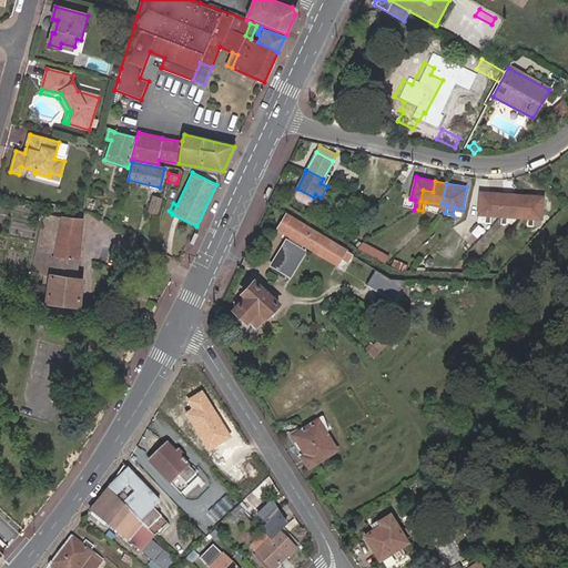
[(310,204),(314,198),(297,189),(293,195),(310,204)]
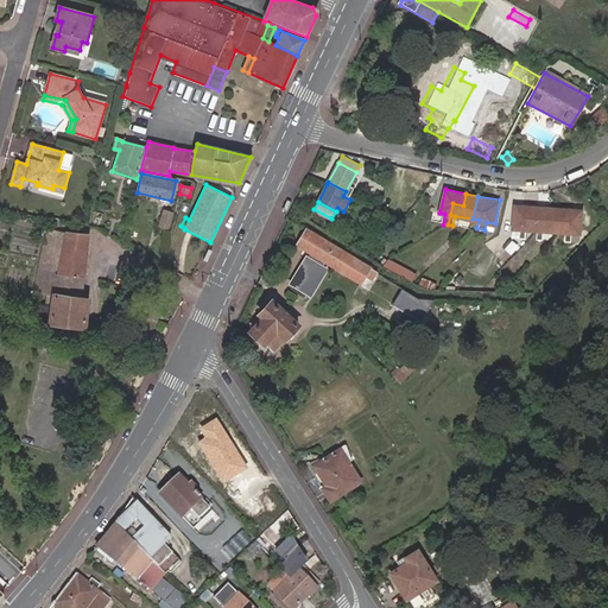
[(537,229),(539,204),(518,203),(515,227),(519,227),(519,235),(524,235),(525,228),(537,229)]
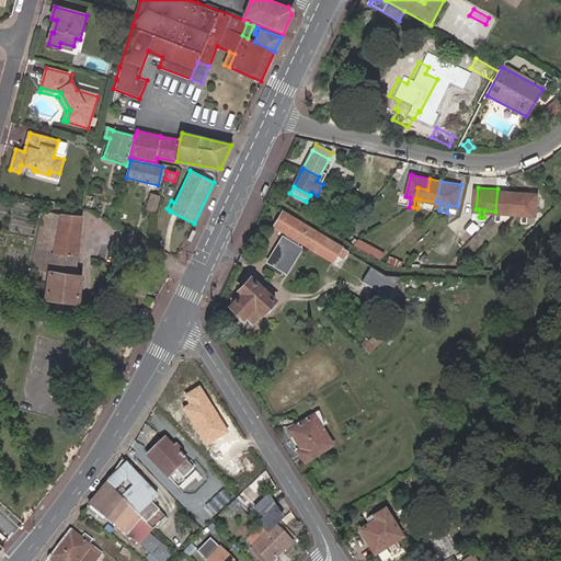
[(516,191),(497,189),(495,212),(502,212),(502,219),(505,219),(506,213),(514,213),(516,191)]
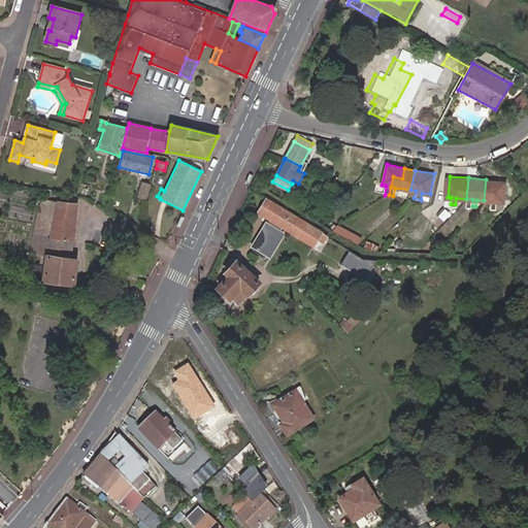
[(506,182),(486,179),(484,200),(483,207),(488,208),(489,201),(503,202),(506,182)]
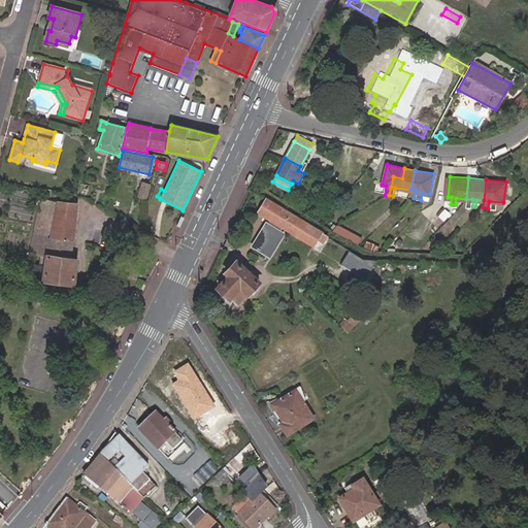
[(145,199),(151,185),(142,182),(138,196),(145,199)]
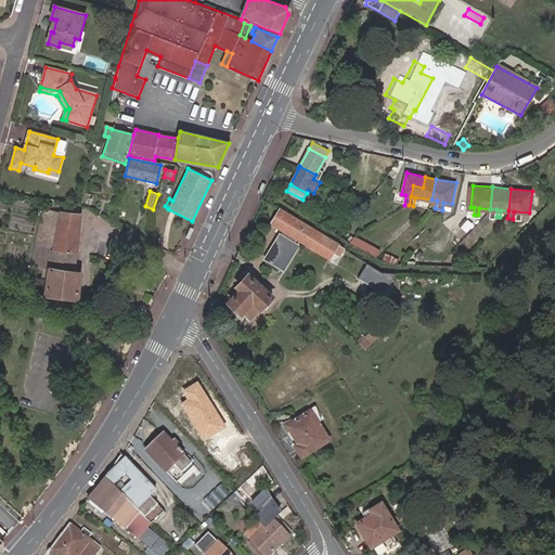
[(84,192),(80,204),(91,207),(95,195),(84,192)]
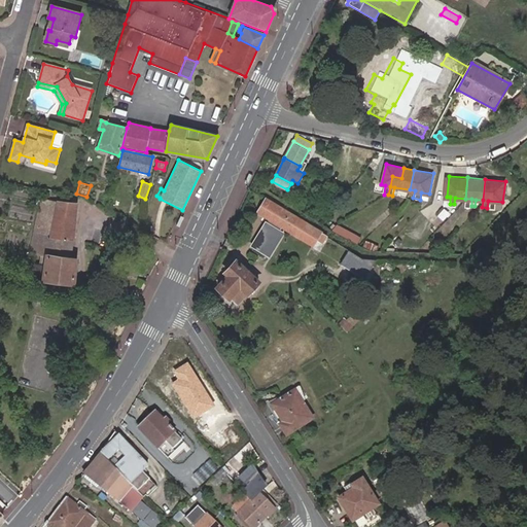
[(381,184),(375,182),(373,191),(384,195),(385,185),(381,184)]
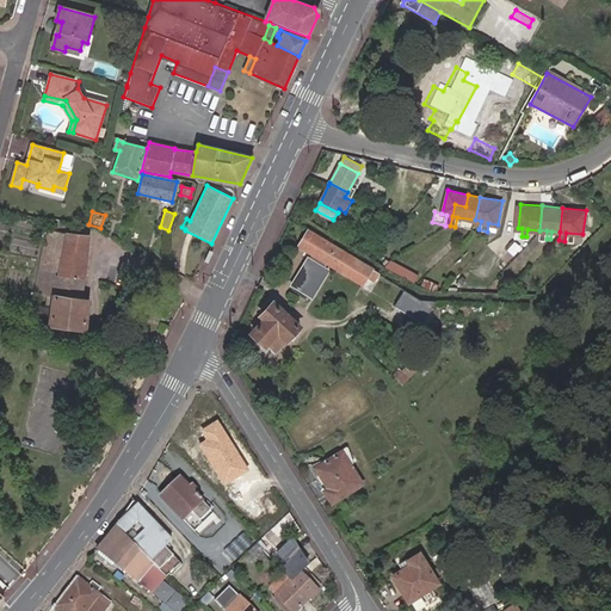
[(470,230),(475,220),(457,217),(455,227),(470,230)]
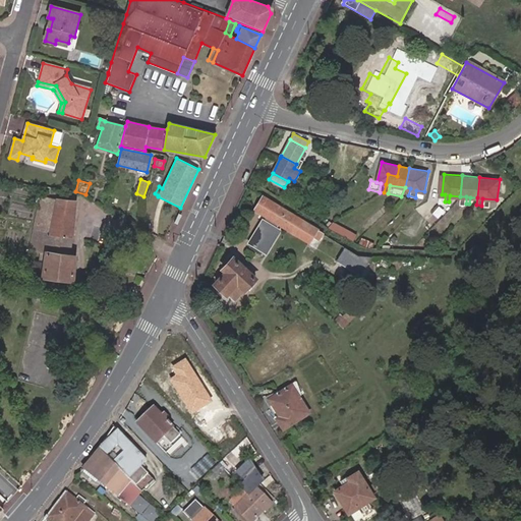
[(422,198),(424,191),(416,190),(415,197),(422,198)]
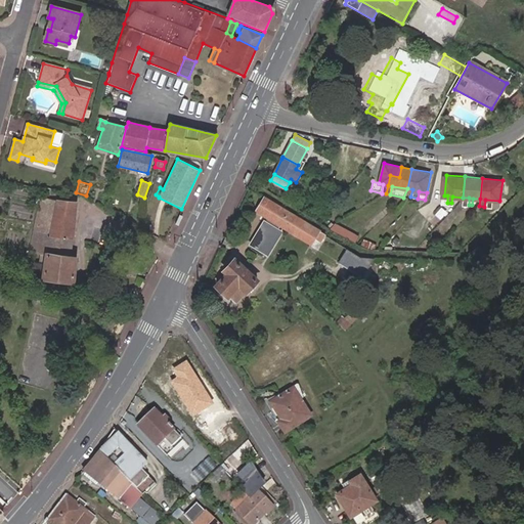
[(266,199),(264,197),(256,210),(268,218),(269,219),(267,223),(265,222),(264,221),(250,243),(266,254),(273,244),(270,242),(278,229),(276,228),(279,224),(310,245),(314,239),(320,243),(324,235),(312,228),(278,207),(266,199)]
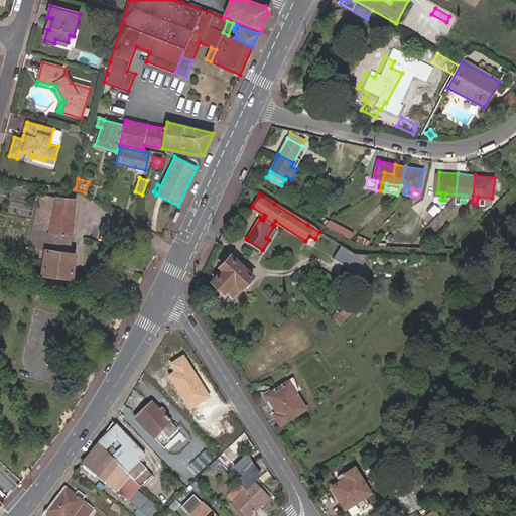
[(71,252),(76,200),(76,199),(46,197),(40,197),(29,248),(45,249),(44,260),(28,259),(25,273),(42,275),(73,278),(76,253),(71,252)]
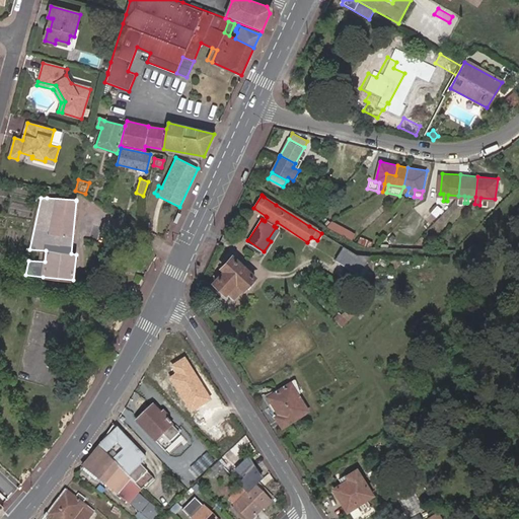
[(355,233),(331,222),(326,226),(336,232),(349,240),(355,233)]
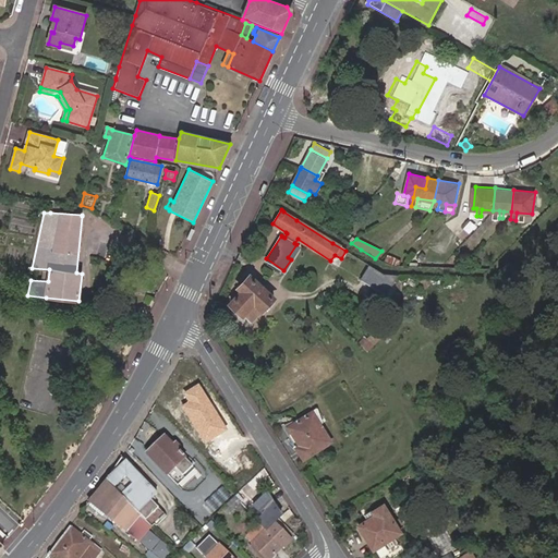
[(391,266),(399,266),(400,261),(387,255),(380,262),(383,263),(391,266)]
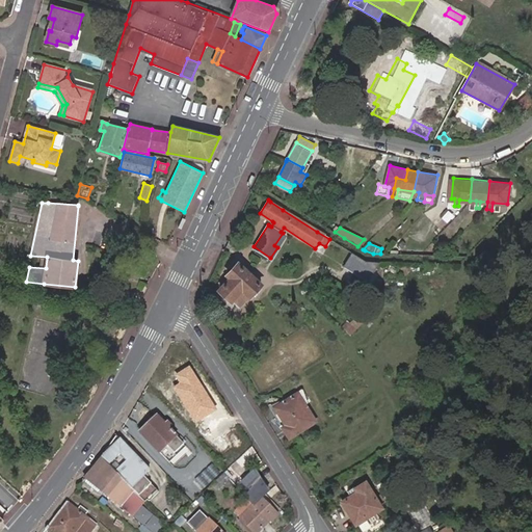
[(357,277),(367,263),(356,256),(353,254),(344,269),(357,277)]
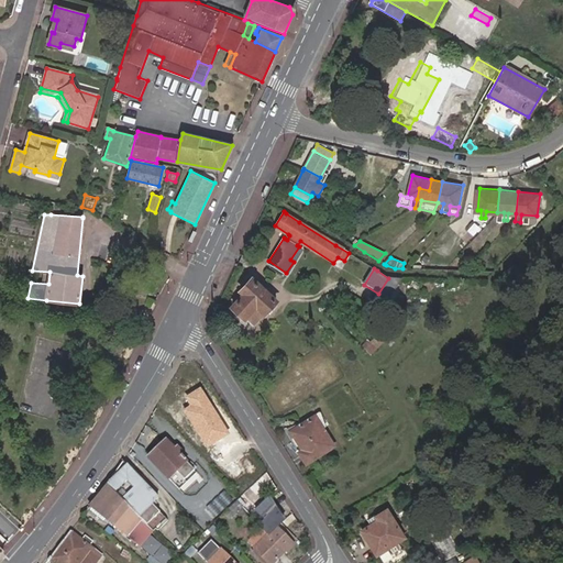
[(254,324),(276,300),(253,278),(242,290),(245,293),(234,306),(239,310),(236,313),(243,319),(245,317),(254,324)]
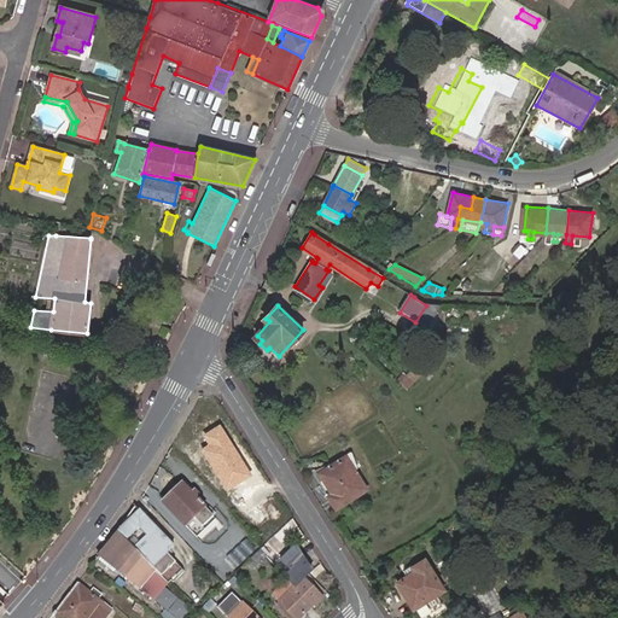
[(426,305),(415,322),(427,327),(439,305),(426,305)]
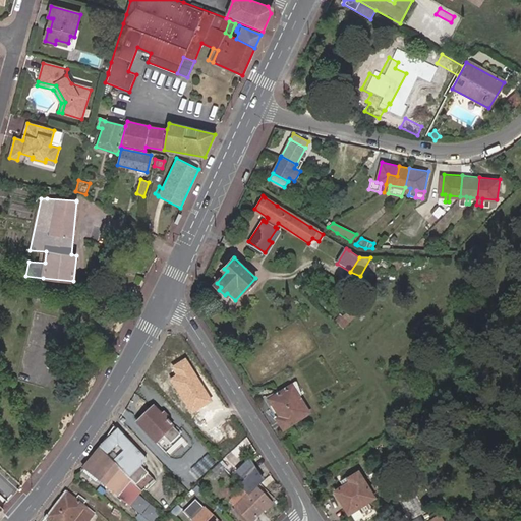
[(292,385),(271,399),(281,415),(278,417),(284,427),(309,411),(292,385)]
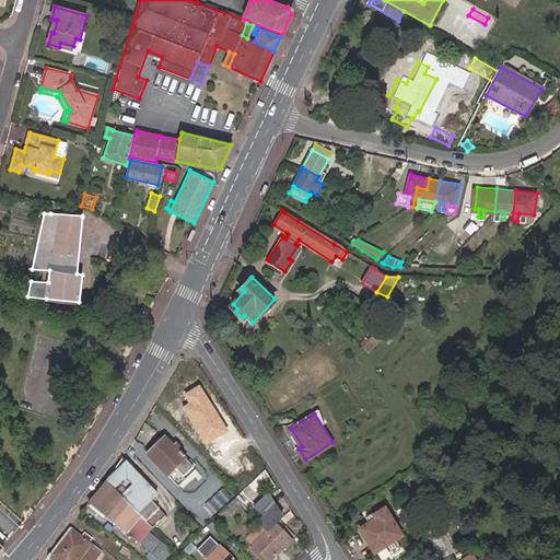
[(186,458),(166,439),(161,439),(156,443),(156,448),(149,456),(167,476),(186,458)]
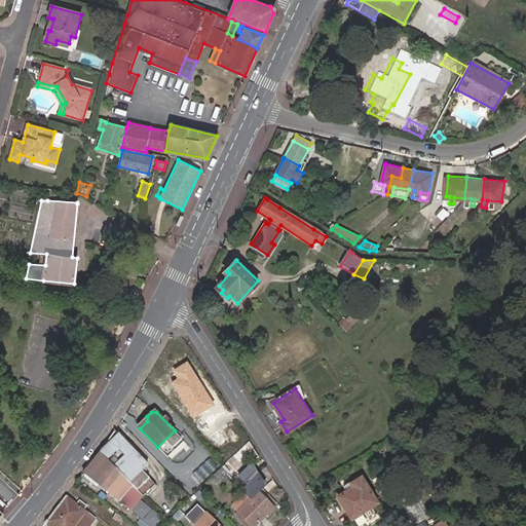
[(130,433),(126,427),(119,434),(124,438),(130,433)]
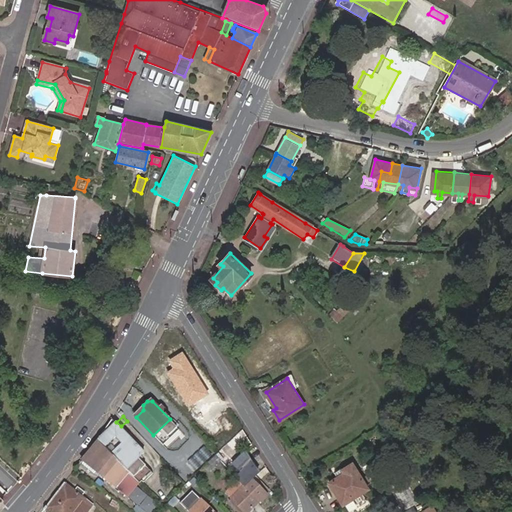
[(161,442),(177,426),(170,419),(153,435),(161,442)]
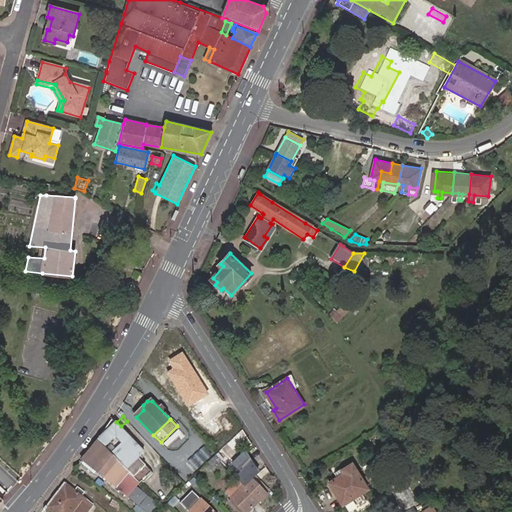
[(105,433),(97,440),(98,441),(112,455),(130,473),(132,475),(140,483),(152,472),(139,458),(145,452),(143,450),(127,433),(121,426),(116,422),(109,428),(110,433),(108,435),(105,433)]
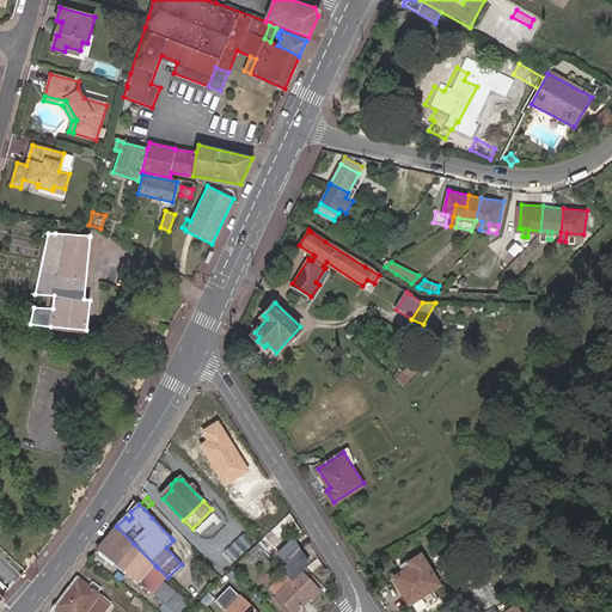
[(171,538),(178,531),(176,527),(159,510),(152,518),(171,538)]
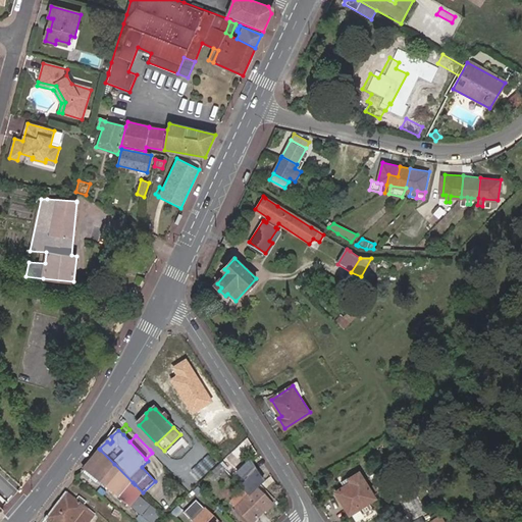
[(143,492),(135,484),(133,482),(114,464),(100,450),(86,468),(98,479),(127,506),(128,507),(129,507),(131,507),(131,506),(132,506),(143,492)]
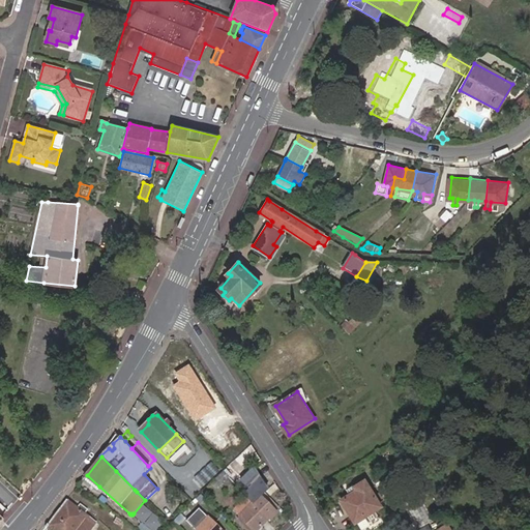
[(268,489),(254,468),(241,480),(249,490),(245,494),(253,503),(240,516),(254,529),(257,529),(276,511),(261,496),(268,489)]
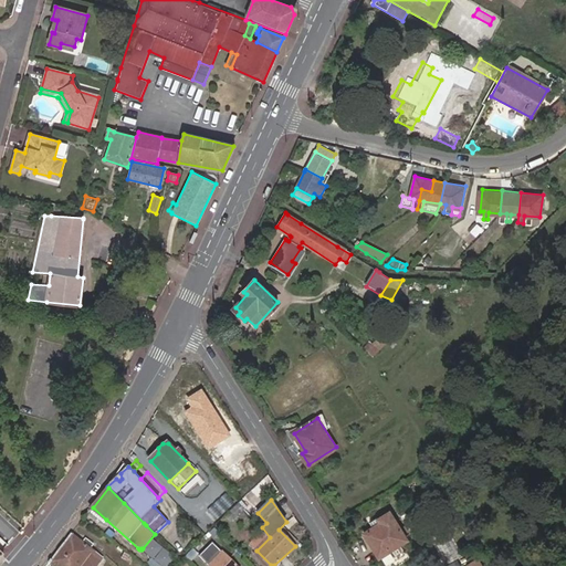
[(244,511),(238,504),(226,517),(231,523),(244,511)]
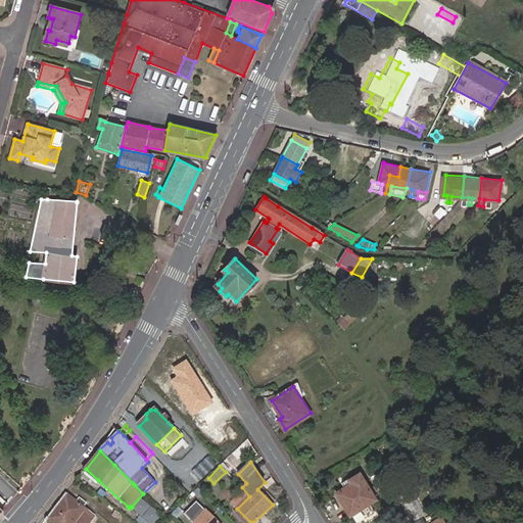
[(98,480),(86,469),(84,471),(96,482),(98,480)]
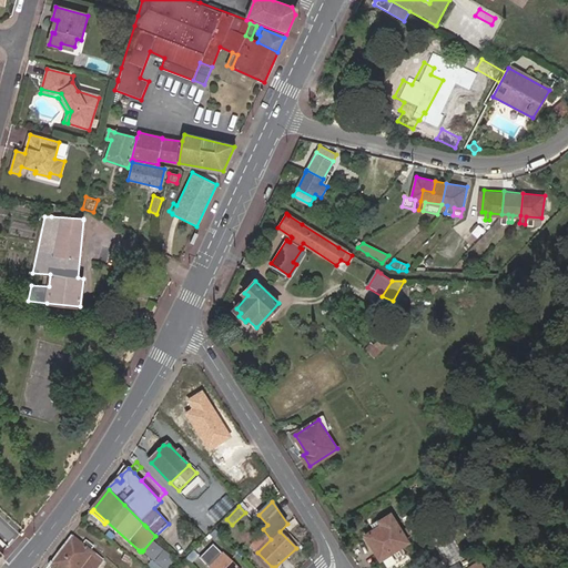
[(408,543),(392,514),(379,520),(383,525),(375,529),(366,535),(381,560),(408,543)]
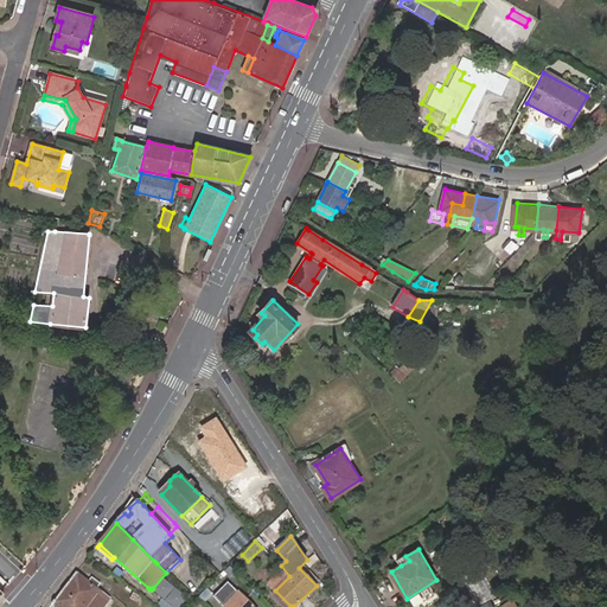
[(406,556),(406,555),(397,560),(401,566),(409,561),(406,556)]
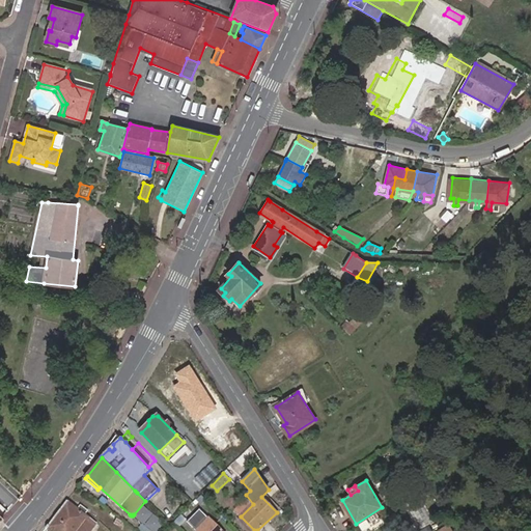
[(67,501),(47,527),(51,530),(90,530),(96,524),(89,518),(91,513),(79,503),(76,507),(67,501)]
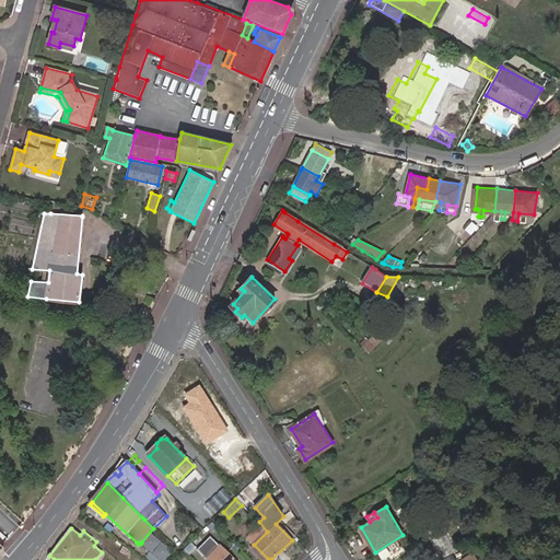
[(233,559),(220,546),(211,536),(197,549),(207,559),(233,559)]
